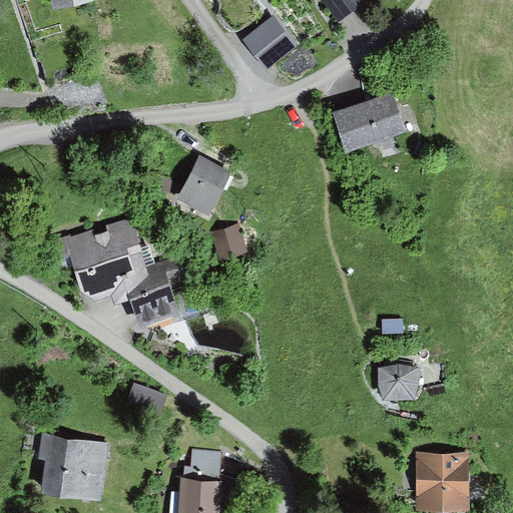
[(44,0),(47,9),(88,0),(44,0)]
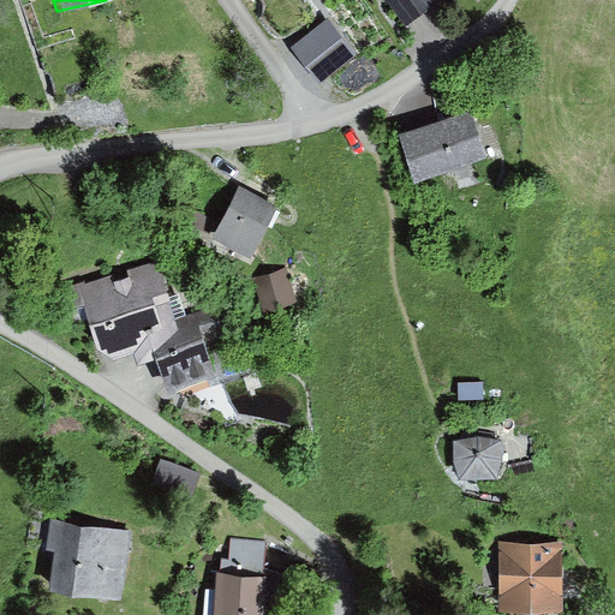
[(436,0),(388,0),(405,24),(439,3),(436,0)]
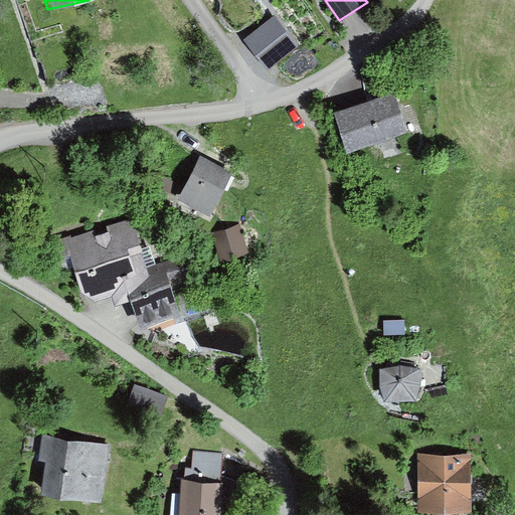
[(298,47),(274,18),(244,40),(269,70),(298,47)]
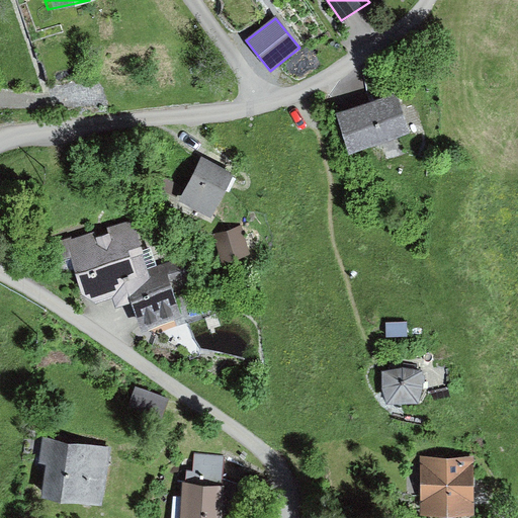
[(397,87),(337,106),(349,146),(410,127),(397,87)]
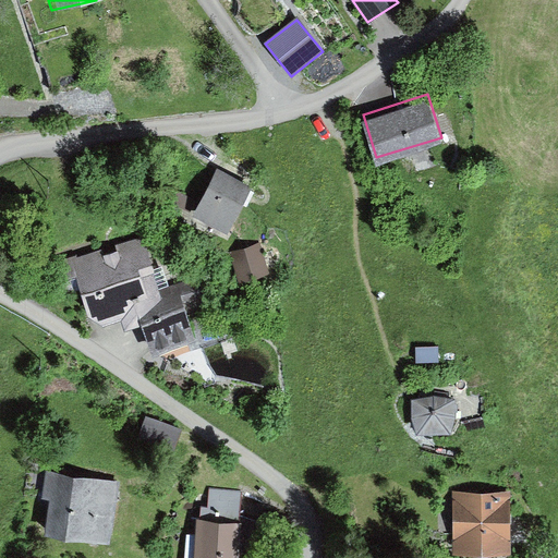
[(252,182),(215,164),(194,204),(231,222),(252,182)]
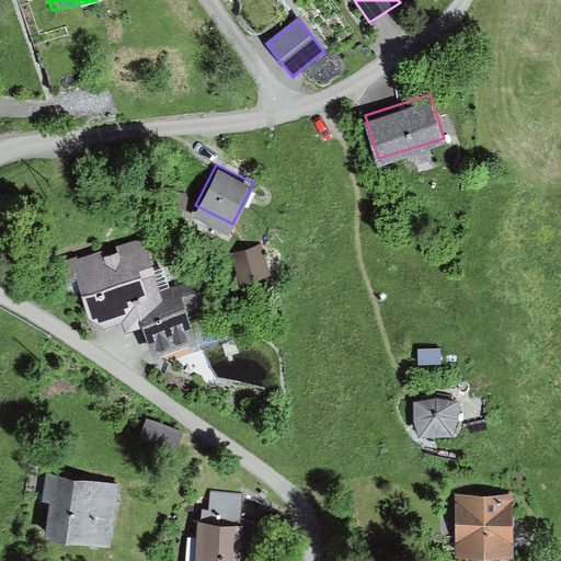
[(260,243),(235,252),(245,283),(271,274),(260,243)]
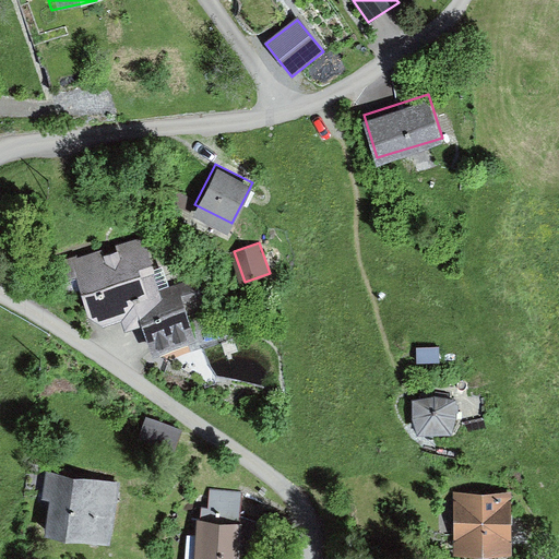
[(144,245),(86,262),(105,324),(151,310),(163,307),(159,294),(144,245)]
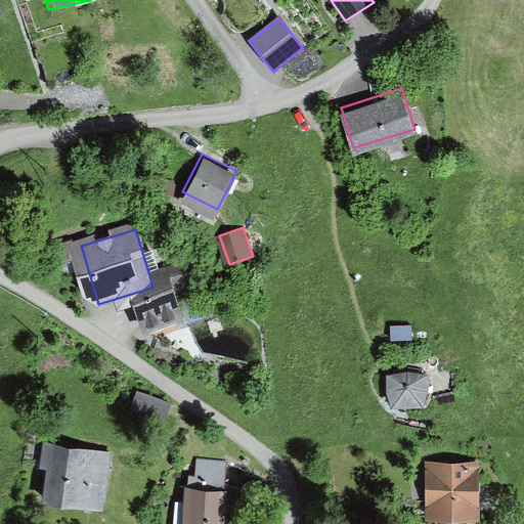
[(153,288),(141,291),(154,336),(193,322),(178,289),(195,284),(188,264),(149,275),(153,288)]
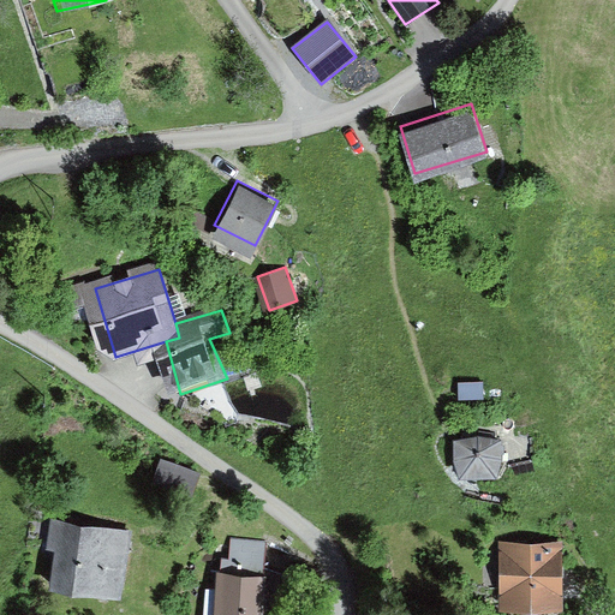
[(482,382),(459,383),(459,401),(482,400),(482,382)]
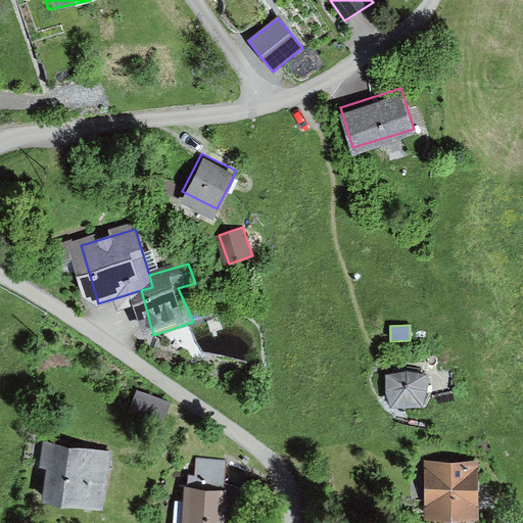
[(406,371),(386,376),(386,393),(390,409),(422,408),(427,391),(427,375),(406,371)]
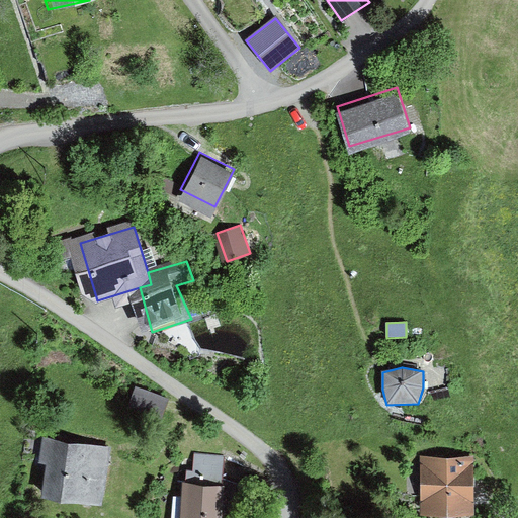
[(174,400),(138,390),(134,406),(170,416),(174,400)]
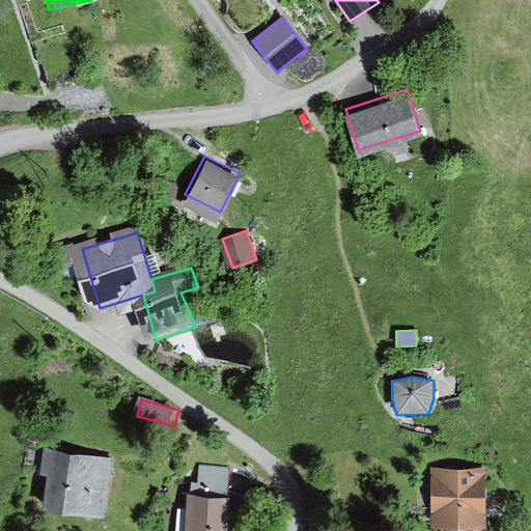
[(114,456),(49,451),(48,474),(58,475),(55,508),(109,512),(114,456)]
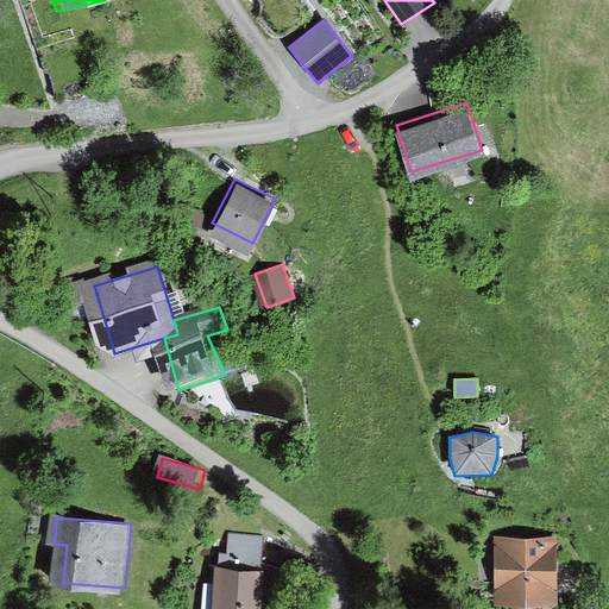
[(226,552),(213,552),(209,608),(262,608),(267,534),(227,532),(226,552)]
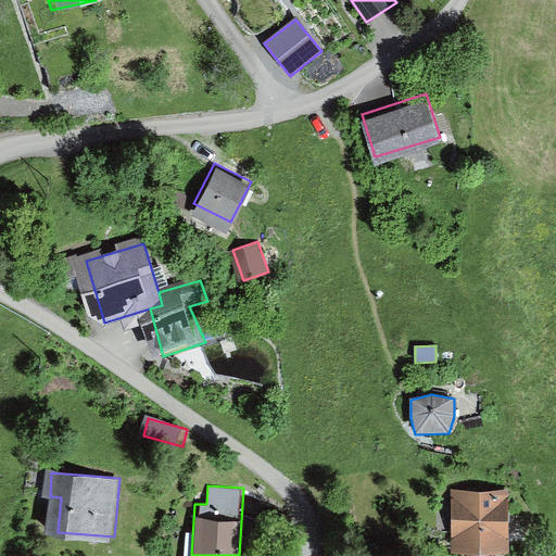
[(507,495),(451,495),(452,550),(507,550),(507,495)]
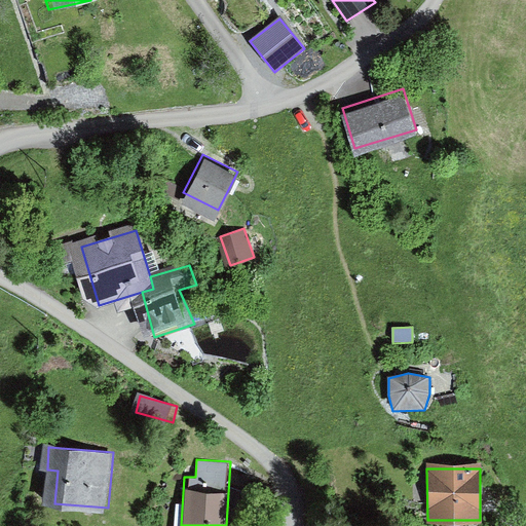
All buildings are outlined.
